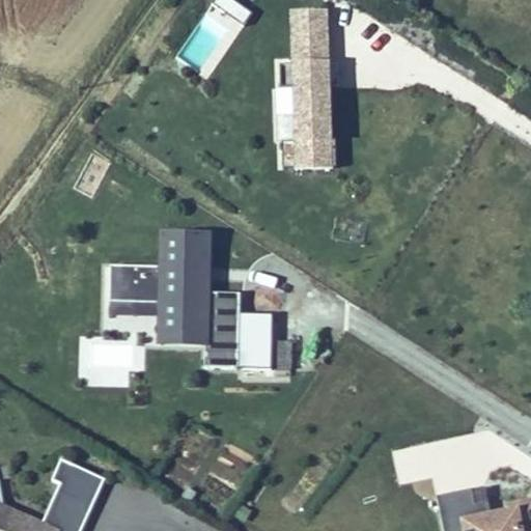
[(211,75),(250,10),(233,0),(211,0),(177,55),(211,75)]
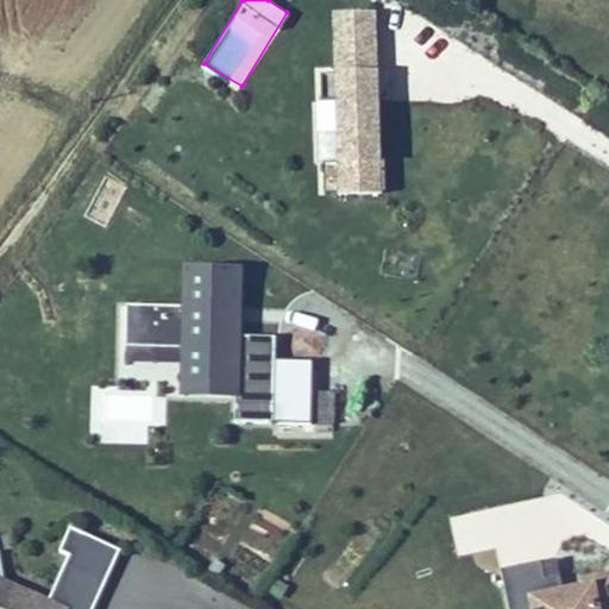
[(380,189),(374,17),(328,19),(334,192),(380,189)]
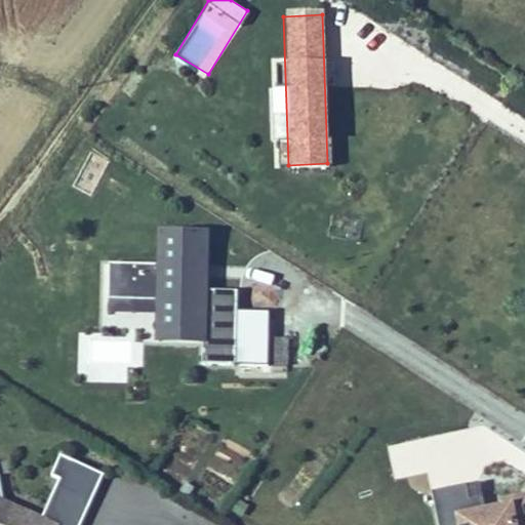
[(197,360),(230,361),(232,287),(199,286),(200,229),(155,228),(154,260),(104,259),(103,299),(153,301),(153,309),(152,326),(198,327),(197,337),(197,360)]
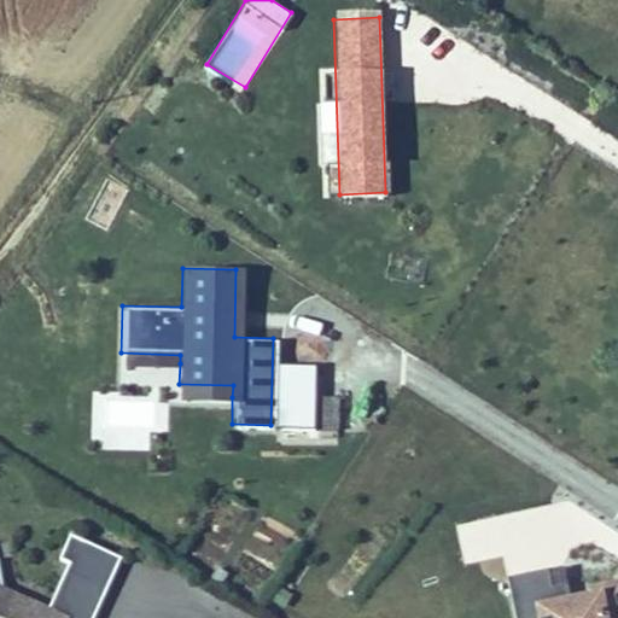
[(180,363),(180,355),(121,353),(121,361),(180,363)]
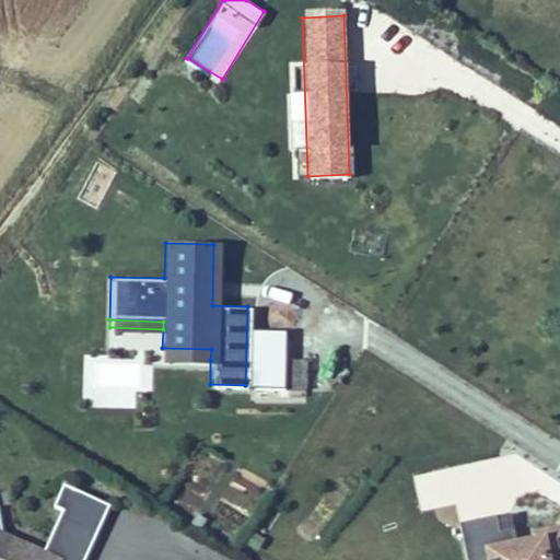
[(210,360),(211,349),(162,348),(162,359),(210,360)]
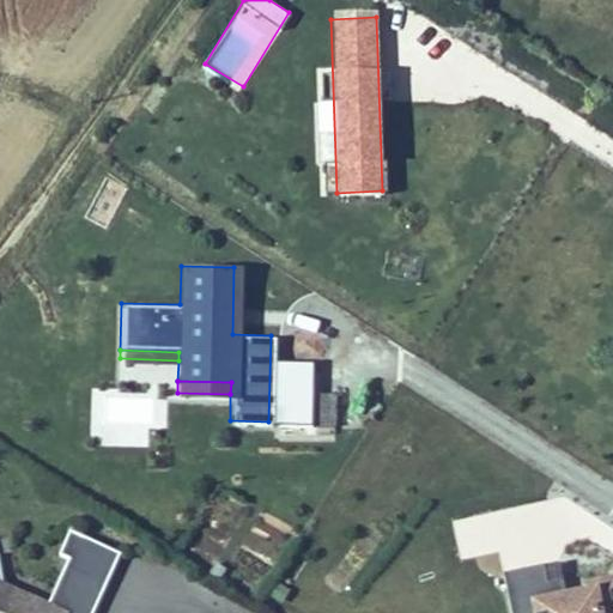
[(337,435),(338,393),(280,390),(279,434),(337,435)]
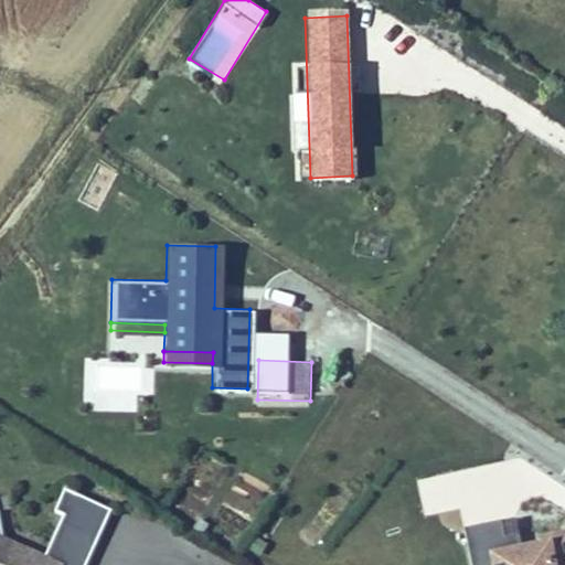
[(212,532),(235,546),(266,493),(243,480),(212,532)]
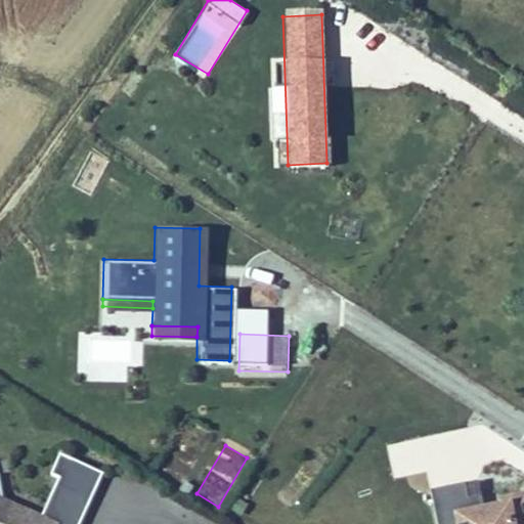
[(48,496),(58,476),(45,469),(35,489),(43,493),(48,496)]
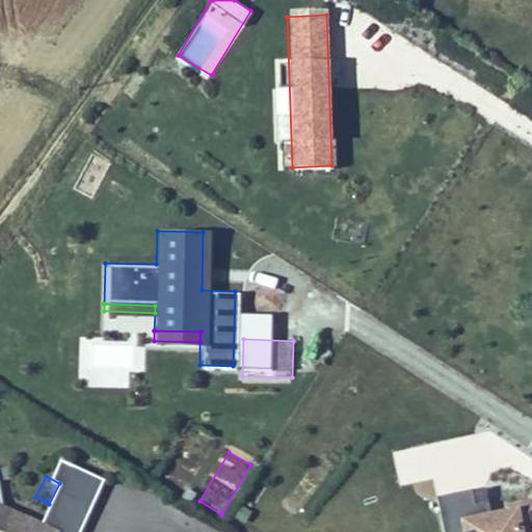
[(75,526),(89,498),(59,483),(49,504),(44,501),(41,509),(75,526)]
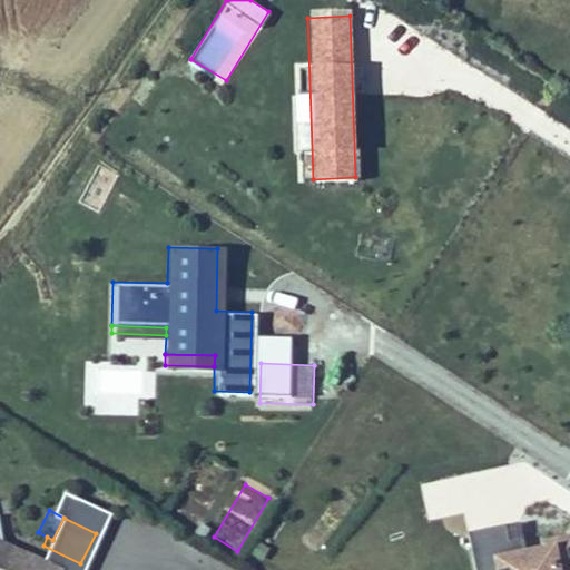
[(527,547),(523,530),(510,532),(513,550),(527,547)]
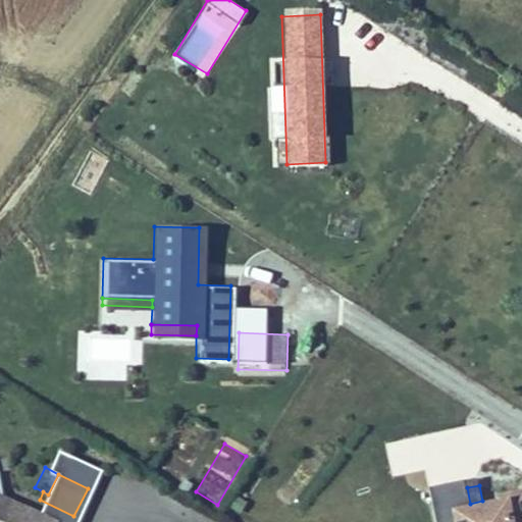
[(432,494),(437,521),(521,521),(521,501),(502,506),(503,513),(485,516),(482,501),(470,504),(467,487),(432,494)]
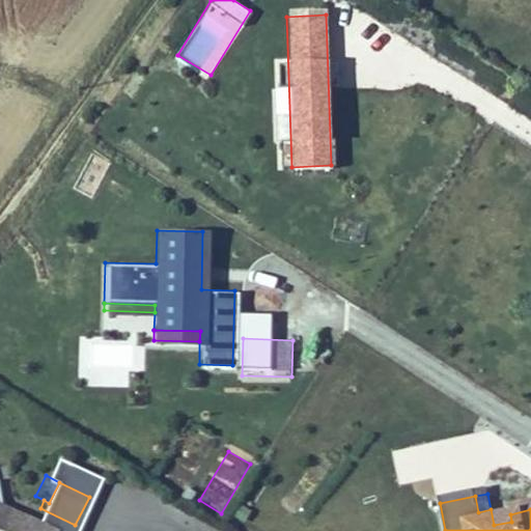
[(6,530),(0,528),(0,530),(72,530),(75,525),(40,508),(29,530),(6,530)]
